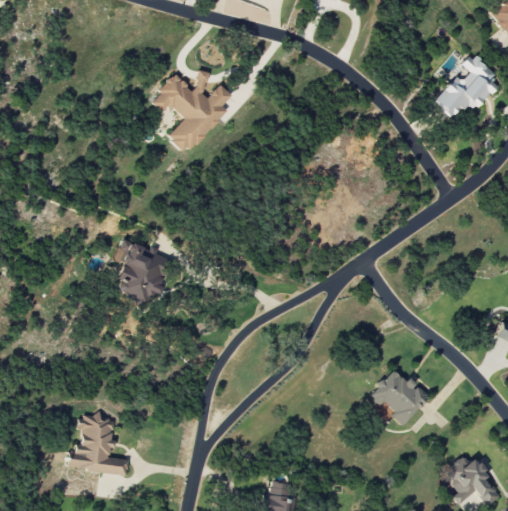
[(507,0),(503,0),(499,4),(490,16),(492,17),(501,29),(507,33),(507,0)]
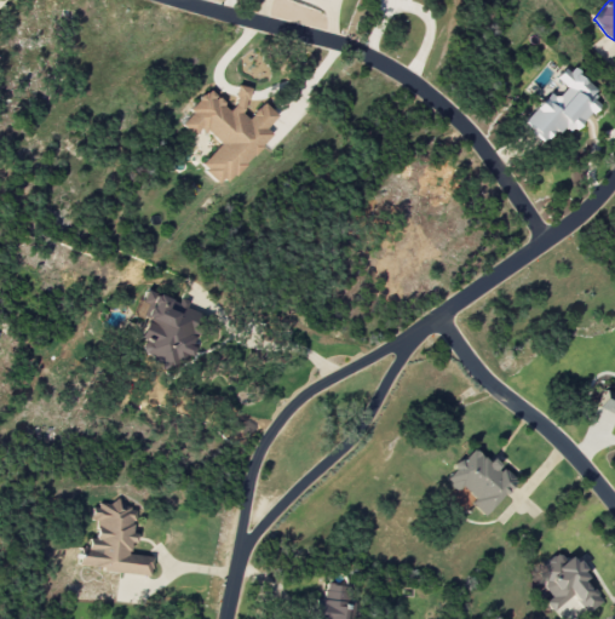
[(524,124),(547,144),(565,124),(576,133),(602,105),(595,99),(602,92),(572,64),(558,79),(569,89),(559,99),(553,92),(524,124)]
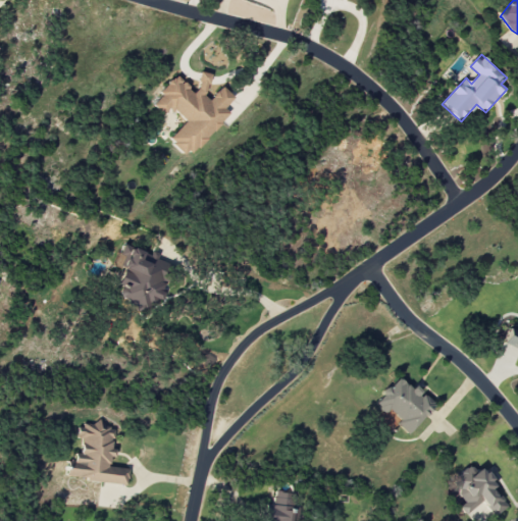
[(170,141),(183,152),(194,155),(231,114),(225,110),(237,98),(224,87),(213,99),(207,98),(213,75),(211,74),(203,72),(198,92),(197,93),(177,75),(164,91),(162,98),(155,106),(165,115),(169,110),(177,112),(188,121),(170,141)]
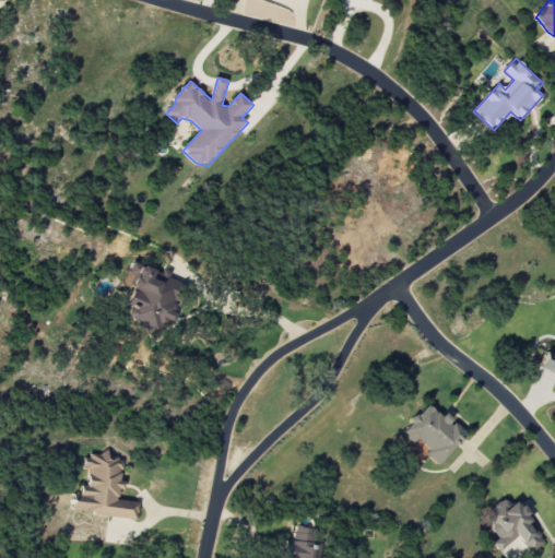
[(181,322),(172,279),(175,270),(161,273),(144,266),(141,268),(139,272),(129,273),(125,285),(130,287),(132,298),(131,301),(132,311),(129,321),(157,331),(158,327),(181,322)]
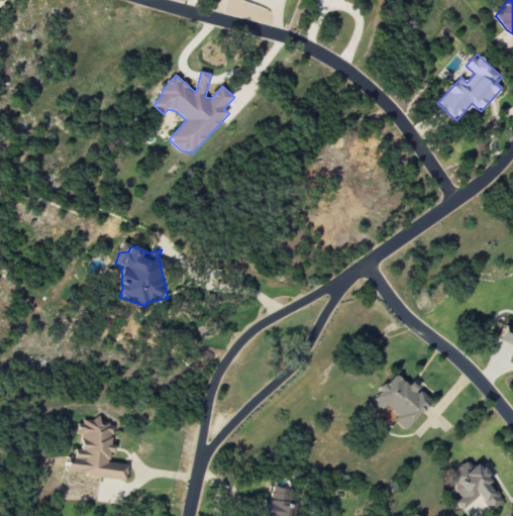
[(512,328),(505,326),(500,341),(512,345),(512,328)]
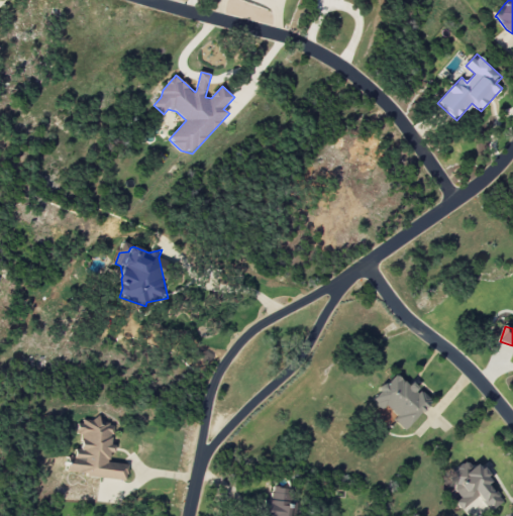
[(408,429),(432,403),(398,372),(374,399),(408,429)]
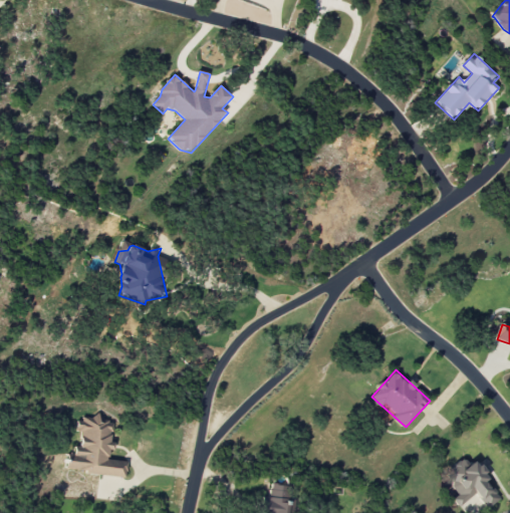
[(126,480),(130,463),(109,460),(111,450),(112,450),(116,424),(104,422),(104,419),(82,416),(79,432),(83,433),(80,448),(76,448),(74,457),(69,457),(67,469),(126,480)]
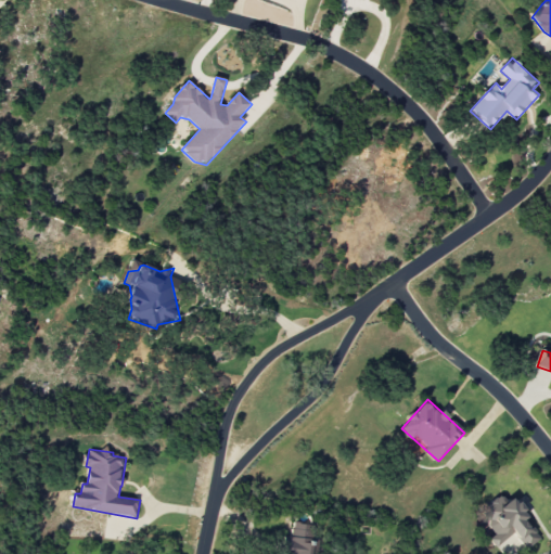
[(515,533),(528,550),(541,540),(526,518),(528,516),(514,498),(507,503),(502,495),(479,512),(496,535),(488,541),(495,549),(515,533)]
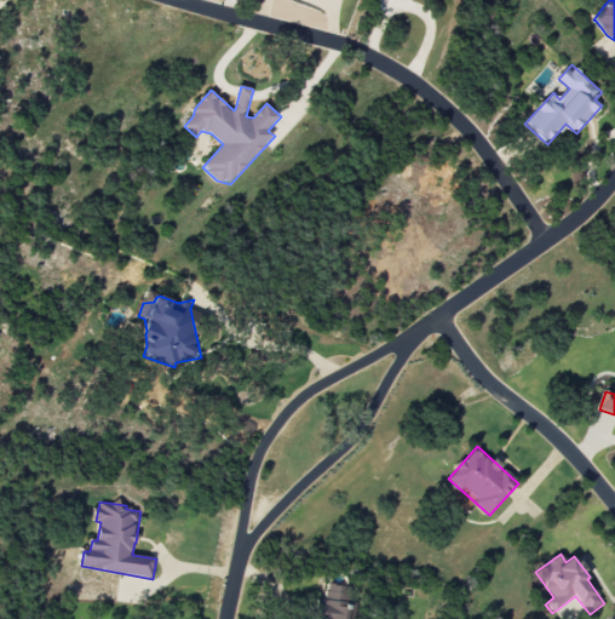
[(351,618),(355,588),(329,584),(327,601),(319,600),(316,618),(351,618)]
